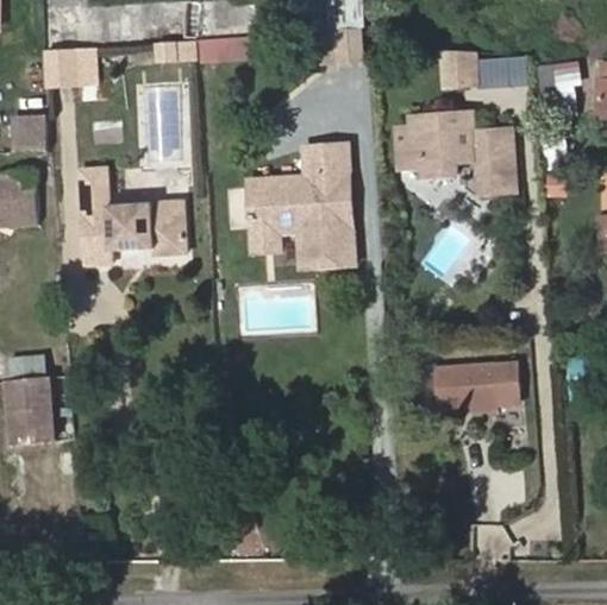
[(273,58),(274,35),(200,32),(200,56),(273,58)]
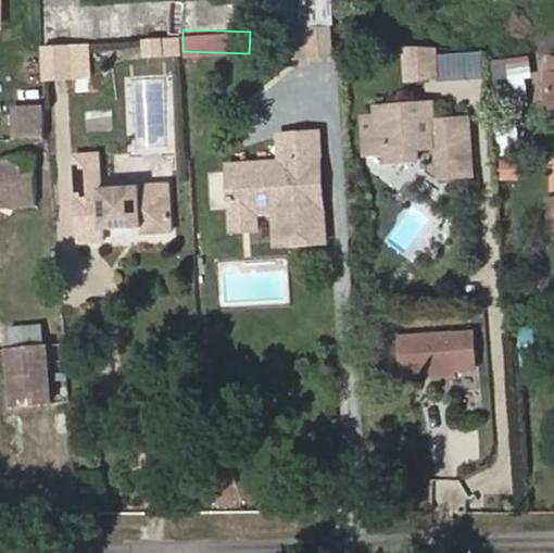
[(330,57),(329,38),(301,38),(302,68),(302,75),(332,74),(330,57)]
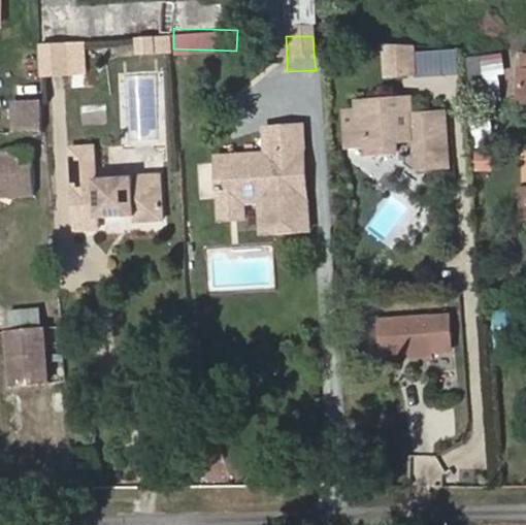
[(151,55),(151,39),(135,40),(135,55),(151,55)]
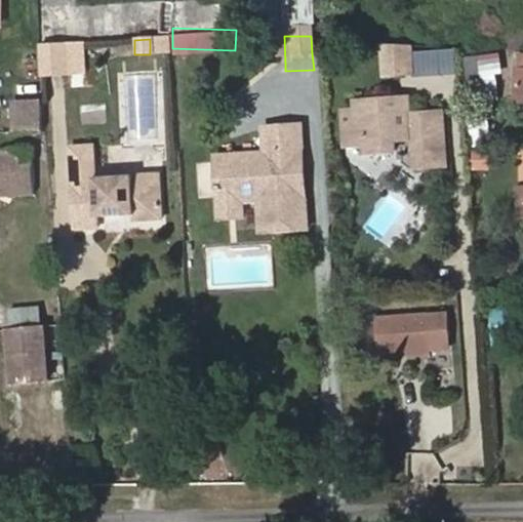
[(68,72),(67,41),(41,42),(43,73),(68,72)]
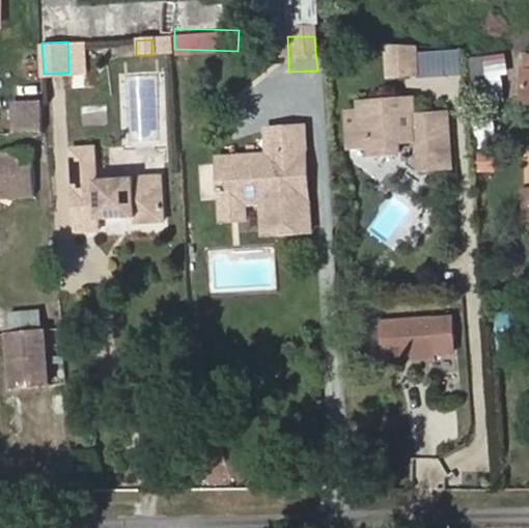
[(472,75),(511,74),(510,51),(472,52),(472,75)]
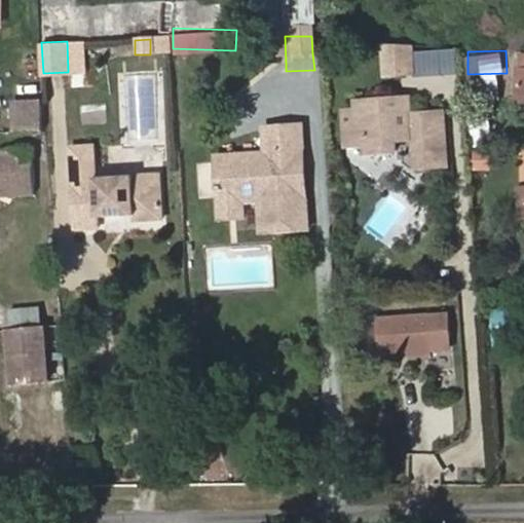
[(408,82),(408,53),(380,53),(379,82),(408,82)]
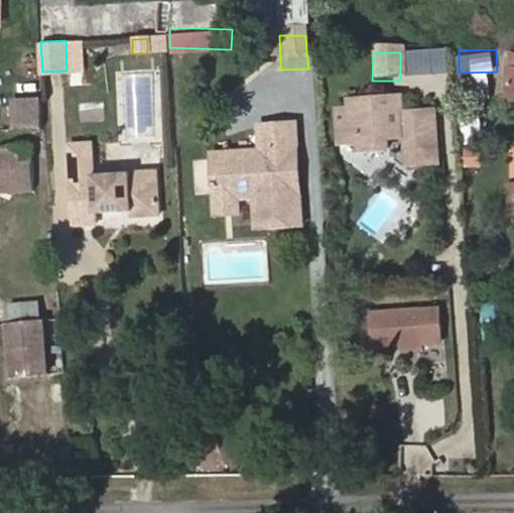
[(513,71),(499,72),(500,101),(513,100),(513,71)]
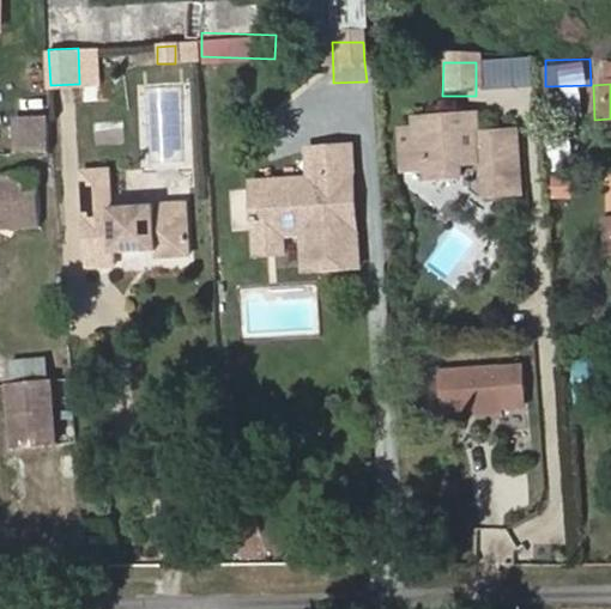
[(461,145),(460,129),(470,129),(469,109),(415,113),(415,123),(400,125),(403,165),(425,164),(425,172),(463,170),(461,159),(481,158),(487,157),(489,192),(521,189),(518,126),(479,128),(479,144),(461,145)]
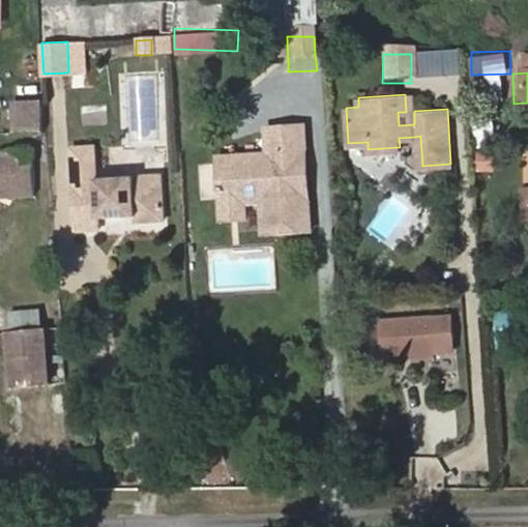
[(13,95),(13,127),(46,127),(46,95),(13,95)]
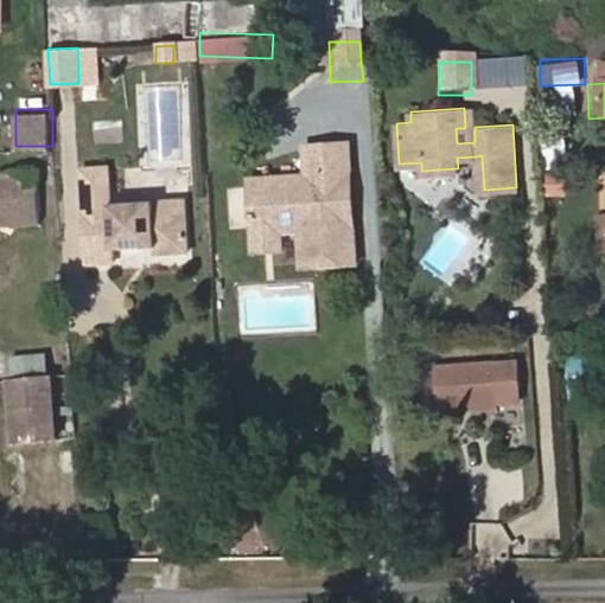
[(355,258),(349,142),(320,142),(320,152),(305,152),(305,174),(249,177),(253,229),(279,228),(286,228),(291,218),(301,218),(301,226),(303,261),(355,258)]
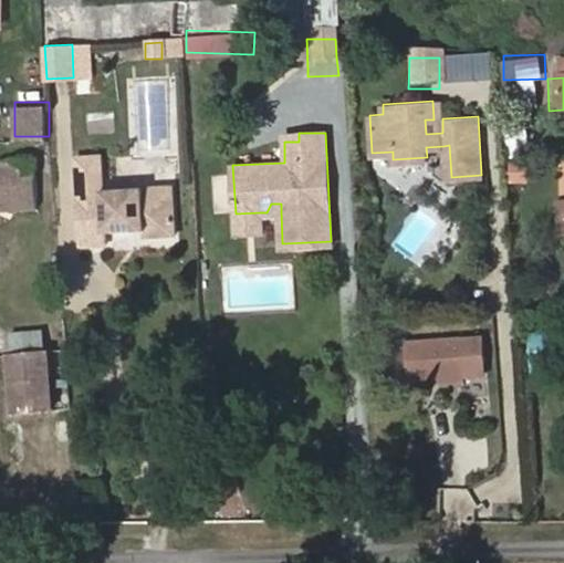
[(393,159),(393,152),(372,153),(372,160),(393,159)]
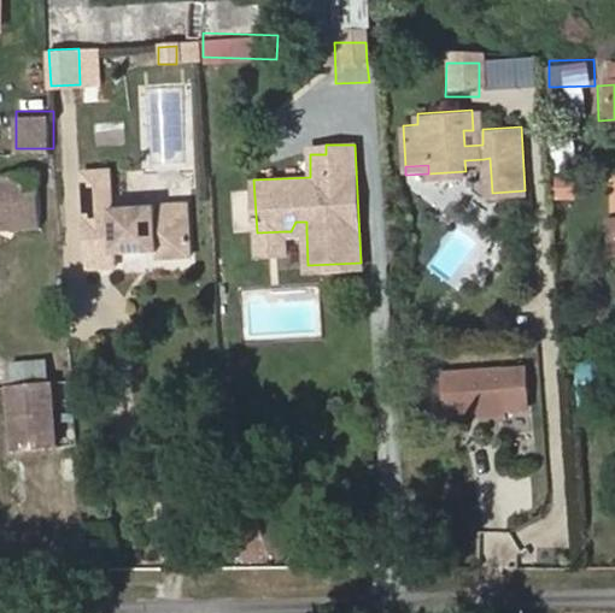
[(110,211),(109,174),(81,174),(82,212),(110,211)]
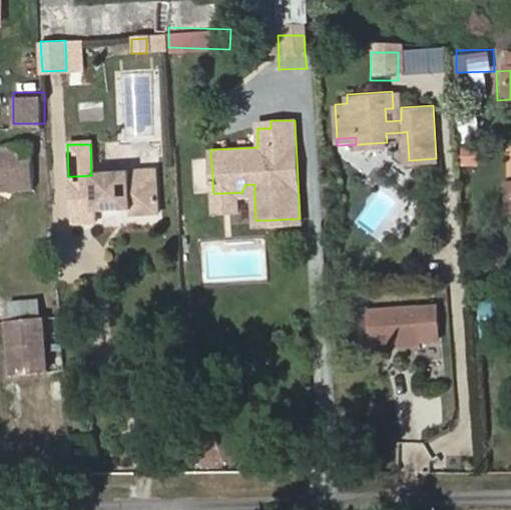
[(0,177),(10,177),(11,189),(33,187),(30,145),(0,146),(0,177)]
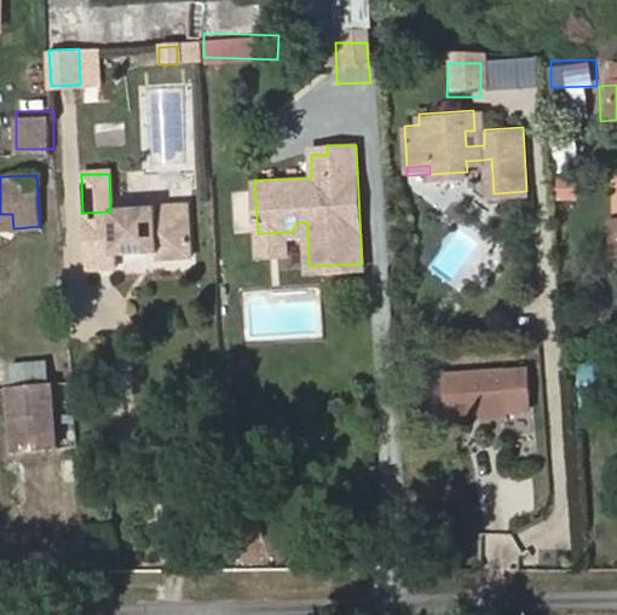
[(578,197),(581,178),(560,175),(558,195),(578,197)]
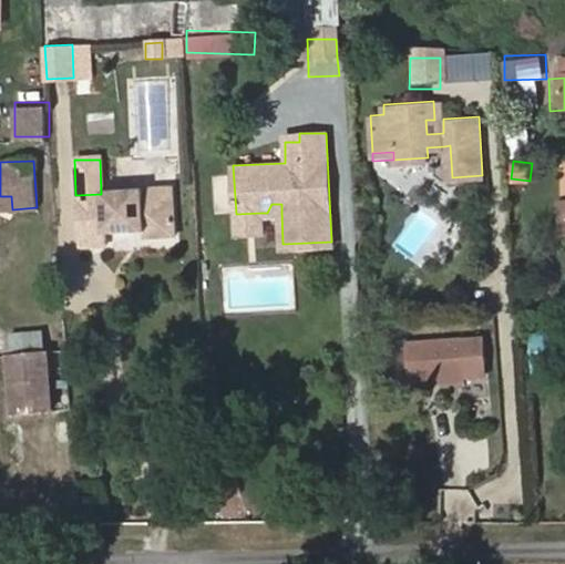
[(101,194),(75,195),(79,249),(102,249),(102,238),(140,236),(141,243),(172,242),(170,192),(101,194)]
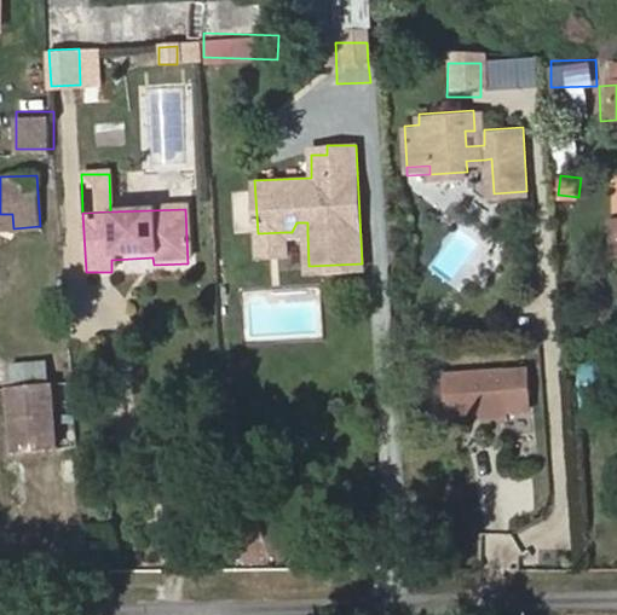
[(0,228),(13,228),(12,214),(0,214),(0,228)]
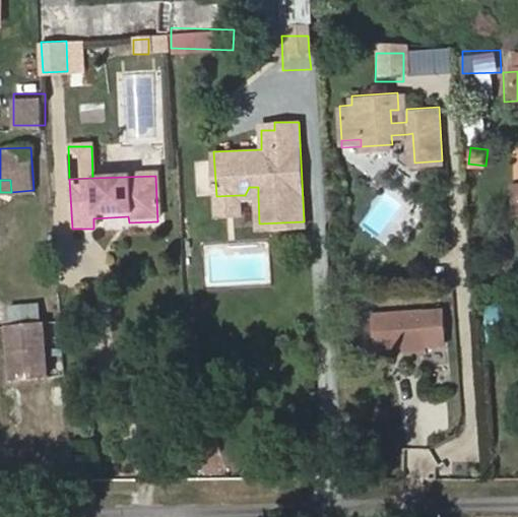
[(506,215),(516,214),(515,186),(505,187),(506,215)]
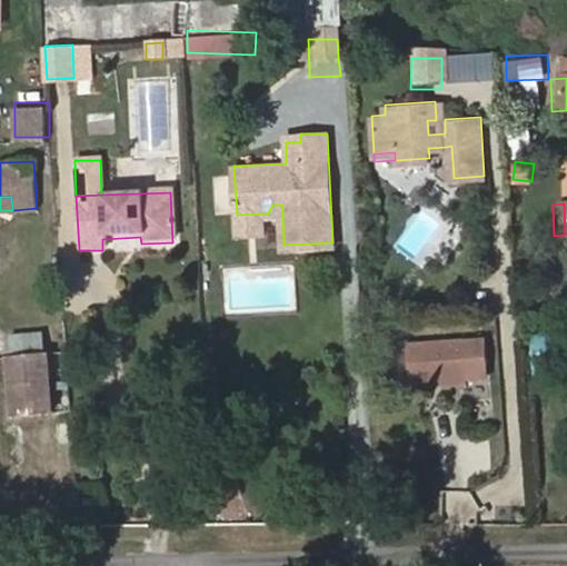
[(282,212),(282,205),(272,205),(268,214),(282,212)]
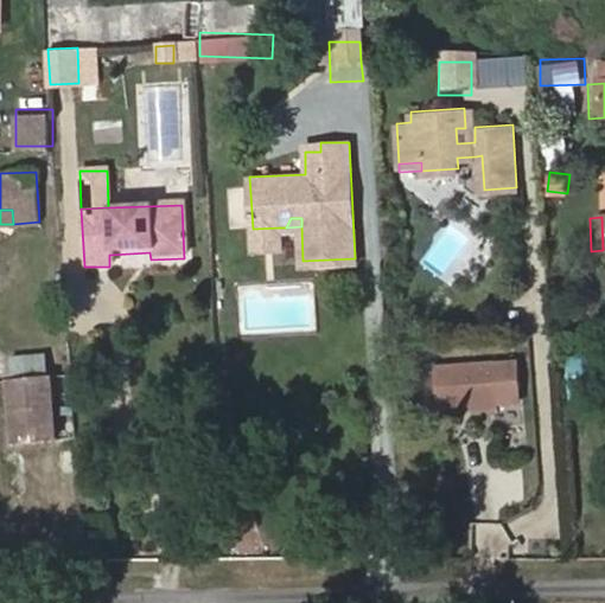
[(280,249),(279,228),(253,229),(253,250),(280,249)]
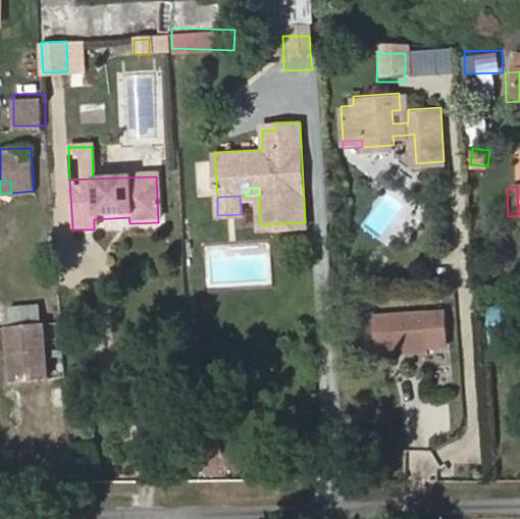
[(511,294),(490,294),(490,343),(511,343),(511,294)]
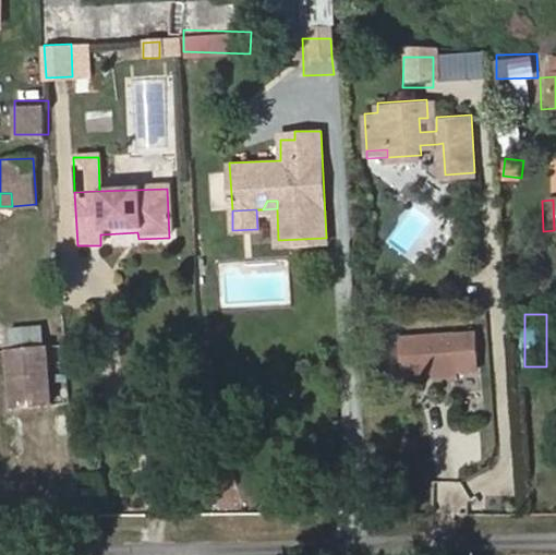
[(4,349),(10,349),(15,406),(49,401),(41,323),(2,327),(4,349)]
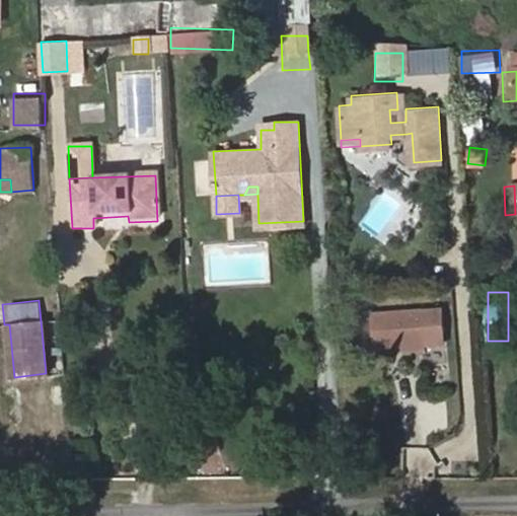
[(438,303),(418,304),(369,307),(369,313),(348,315),(349,339),(371,338),(371,339),(398,337),(420,336),(440,335),(438,303)]
